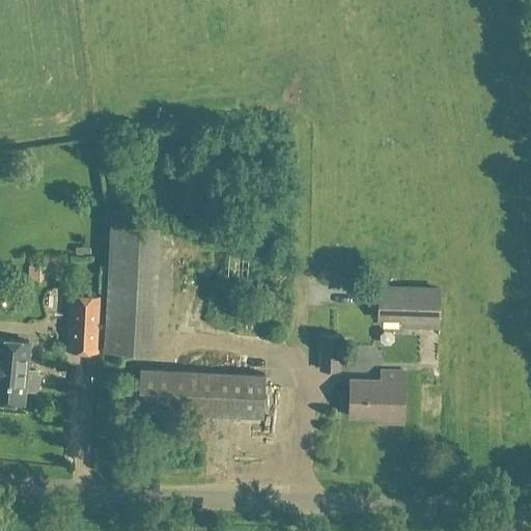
[(160,227),(139,226),(110,225),(103,352),(133,353),(154,354),(160,227)]
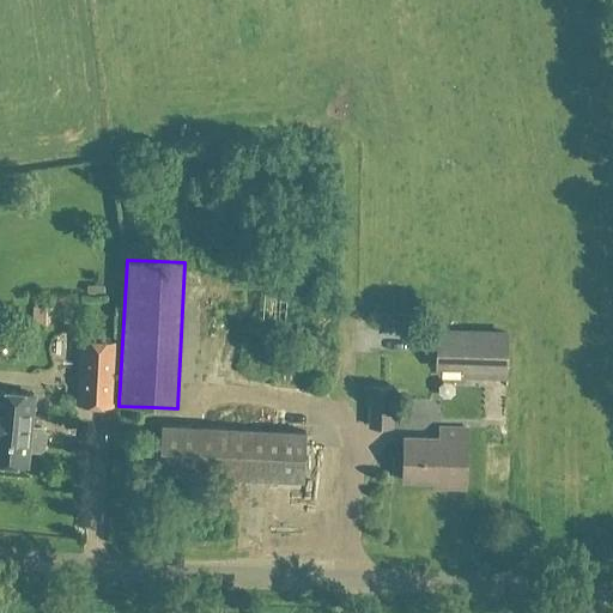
[(35,308),(34,327),(52,327),(52,308),(35,308)]
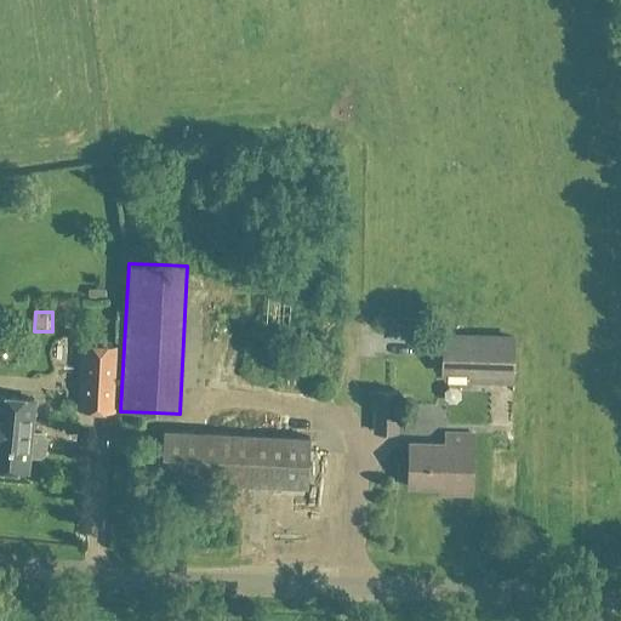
[(444,335),(443,374),(469,374),(469,382),(512,383),(513,337),(444,335)]
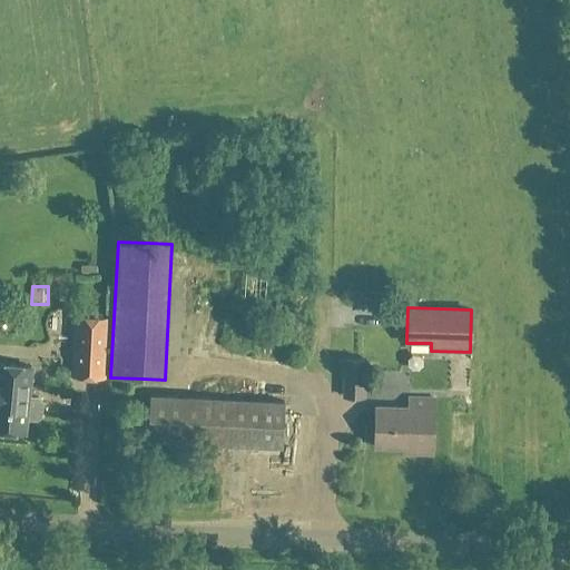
[(272,308),(271,337),(294,337),(295,310),(272,308)]
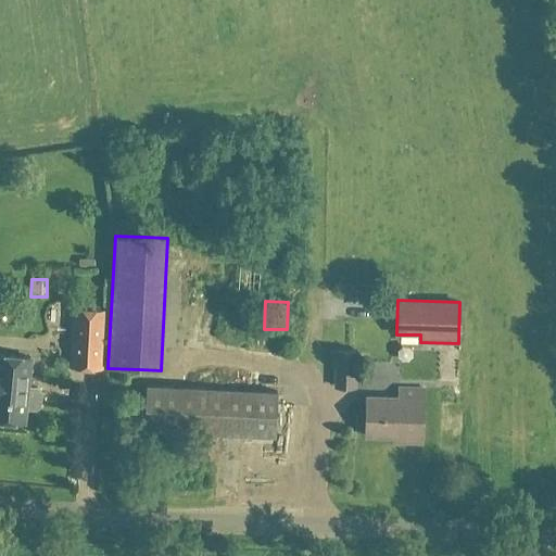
[(105,311),(74,310),(71,367),(102,368),(105,311)]
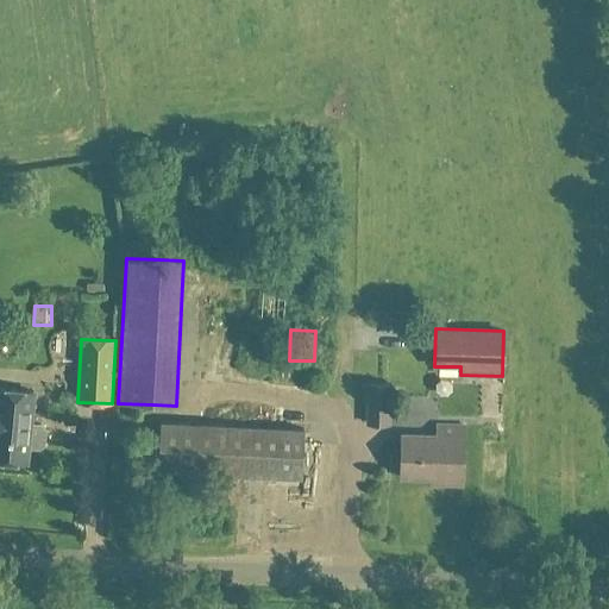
[(390,387),(368,387),(366,426),(390,426),(390,387)]
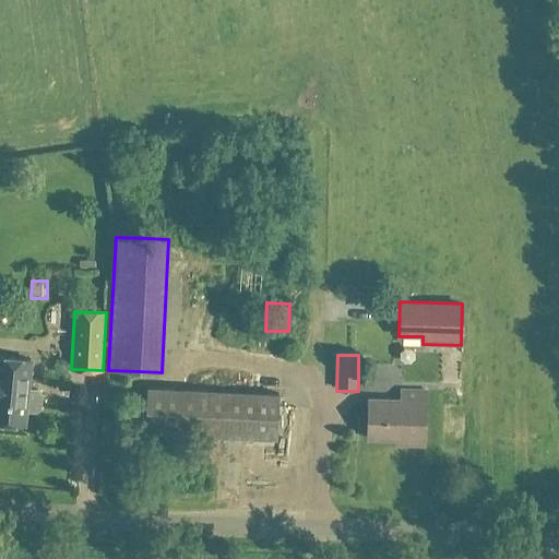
[(0,425),(24,427),(25,412),(36,413),(40,408),(42,394),(37,390),(27,389),(27,388),(31,359),(0,356),(0,425)]
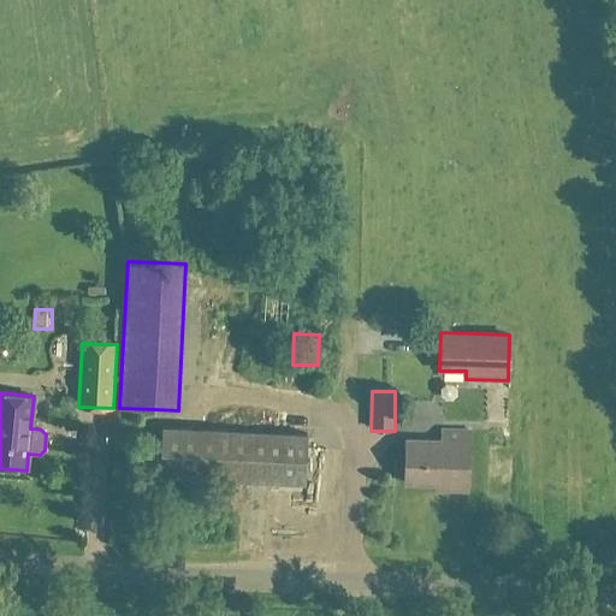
[(308,436),(163,427),(160,477),(304,484),(308,436)]
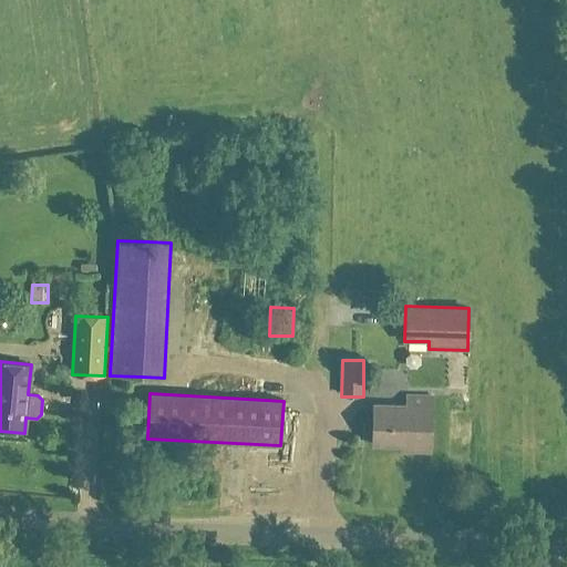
[(374,405),(373,445),(411,446),(411,452),(431,452),(432,398),(408,397),(406,406),(374,405)]
